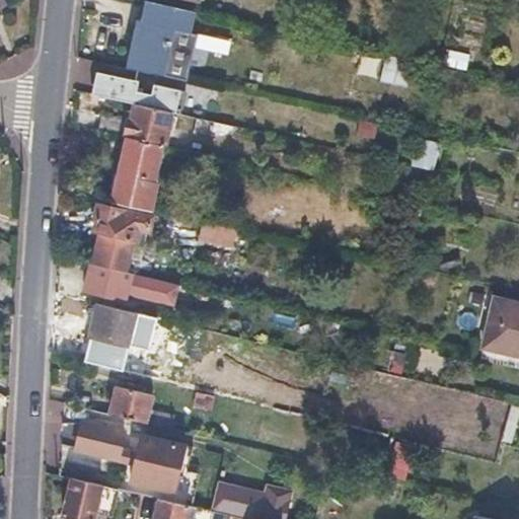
[(143,20),(138,19),(136,27),(134,35),(140,36),(133,68),(188,80),(197,34),(189,32),(190,26),(193,11),(147,1),(143,20)]
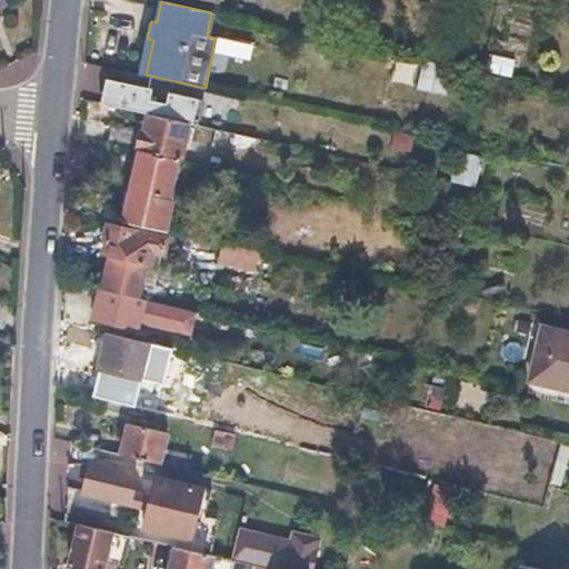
[(483,75),(429,62),(423,91),(477,103),(483,75)]
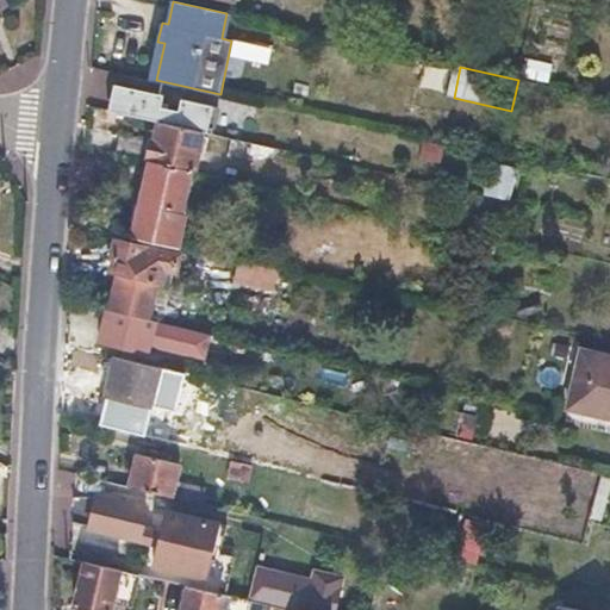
[(163,94),(130,87),(114,82),(112,94),(109,109),(160,120),(206,131),(212,134),(218,106),(181,98),(179,110),(161,105),(163,94)]
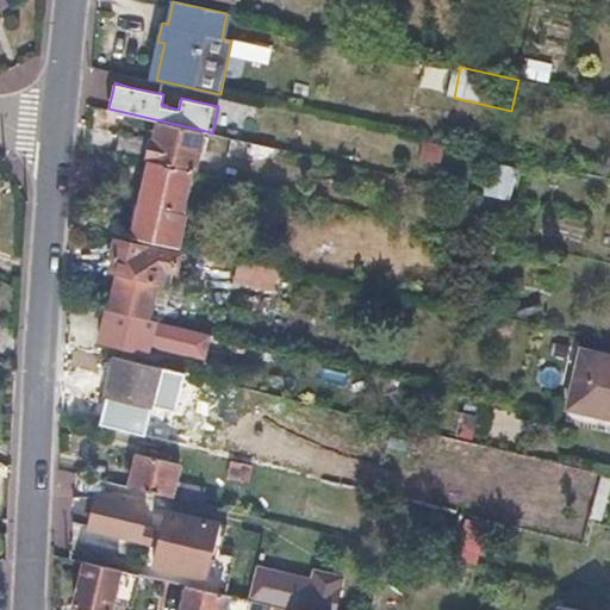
[(156,139),(122,131),(119,142),(117,153),(151,160),(192,169),(197,170),(206,131),(160,120),(156,139)]
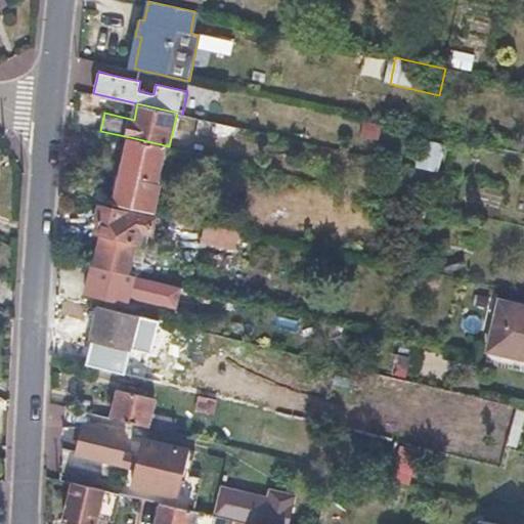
[(221,123),(204,119),(201,133),(218,137),(221,123)]
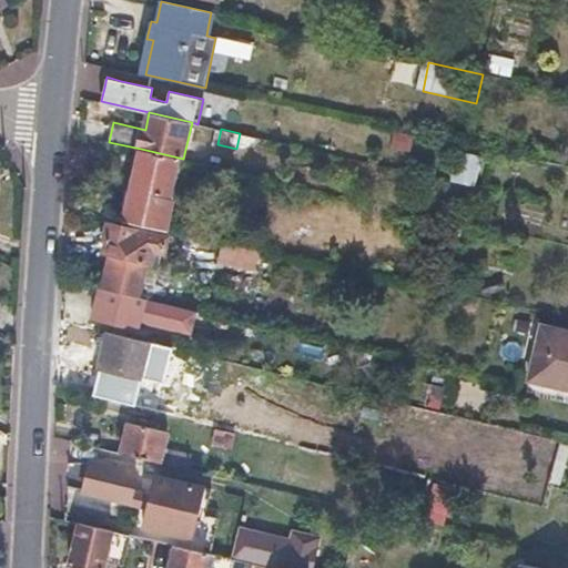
[(264,139),(240,133),(236,149),(261,153),(264,139)]
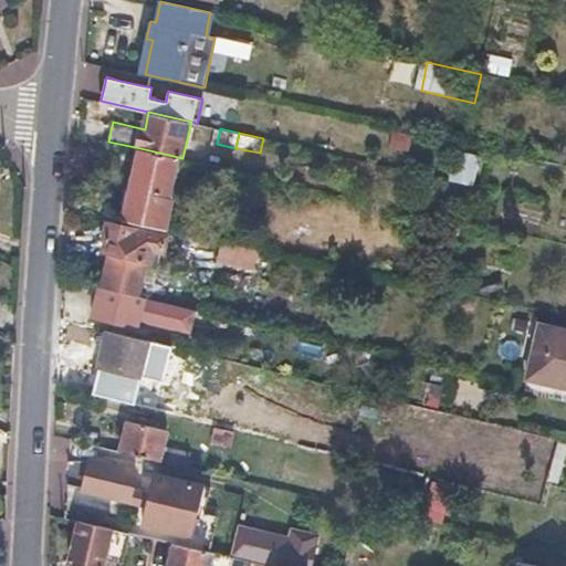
[(178,157),(140,148),(132,184),(124,219),(165,228),(173,194),(169,192),(178,157)]
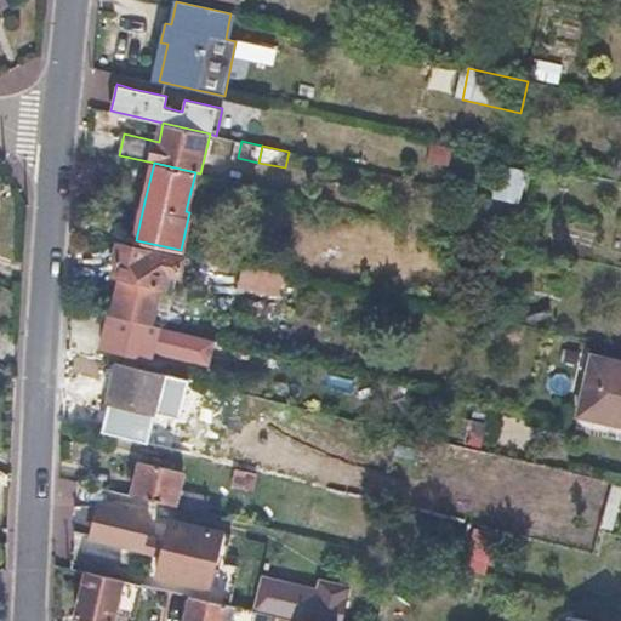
[(113,277),(120,278),(117,295),(113,314),(151,323),(158,286),(165,286),(169,269),(180,272),(182,258),(117,245),(113,258),(117,260),(113,277)]
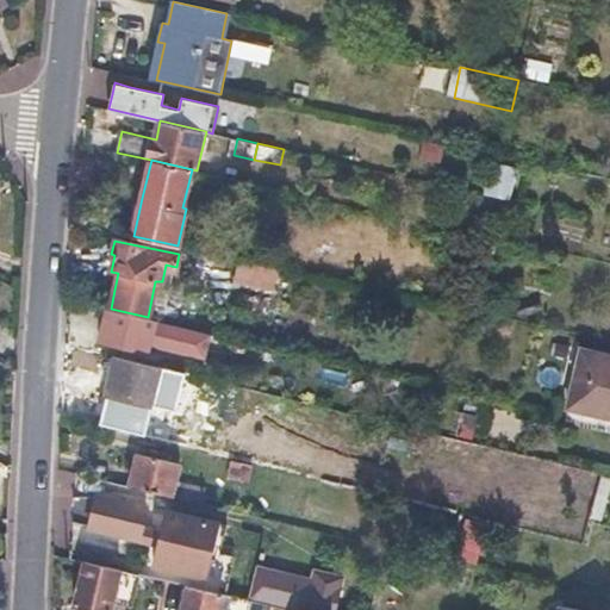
[(495,248),(480,246),(475,263),(491,267),(495,248)]
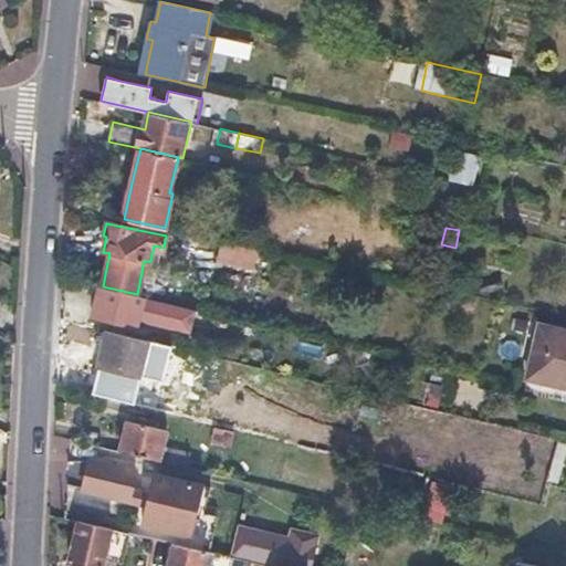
[(258,249),(222,241),(220,251),(255,259),(258,249)]
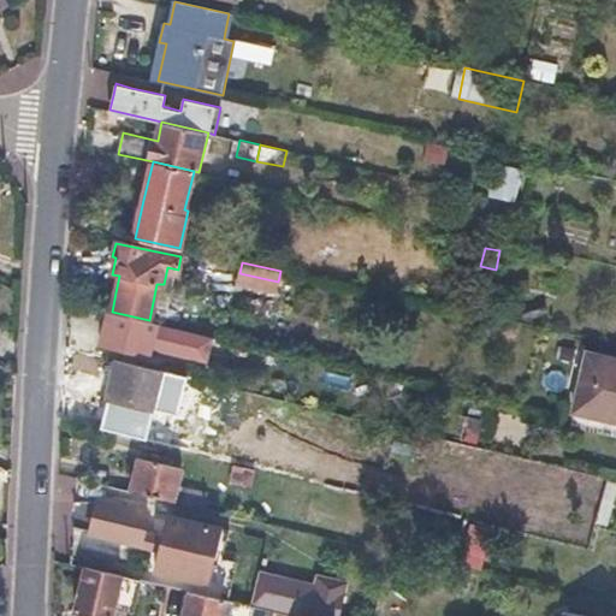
[(163,326),(110,313),(106,329),(104,343),(155,356),(163,326)]
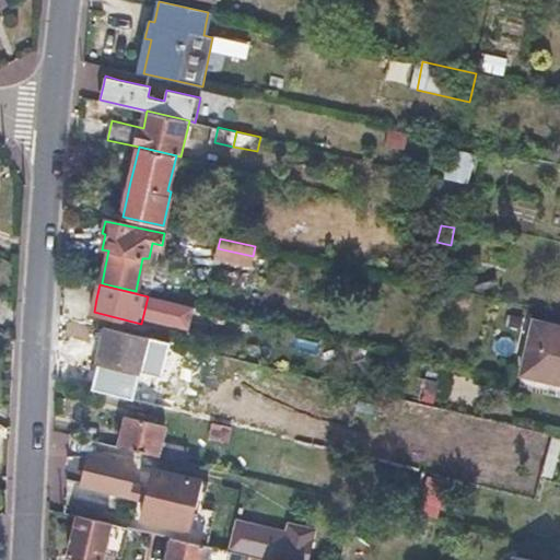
[(219,312),(195,306),(186,339),(210,345),(219,312)]
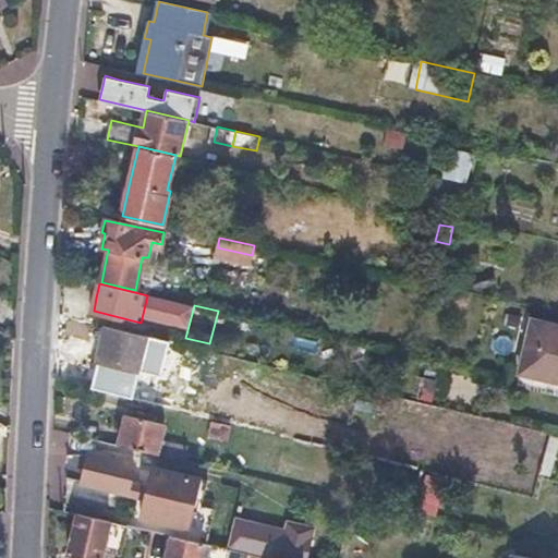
[(557,324),(532,318),(521,368),(557,376),(557,377),(557,380),(557,324)]
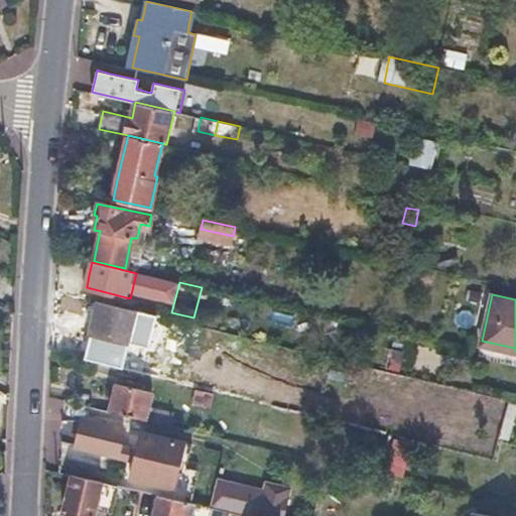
[(130,342),(137,310),(100,301),(86,359),(105,363),(111,338),(130,342)]
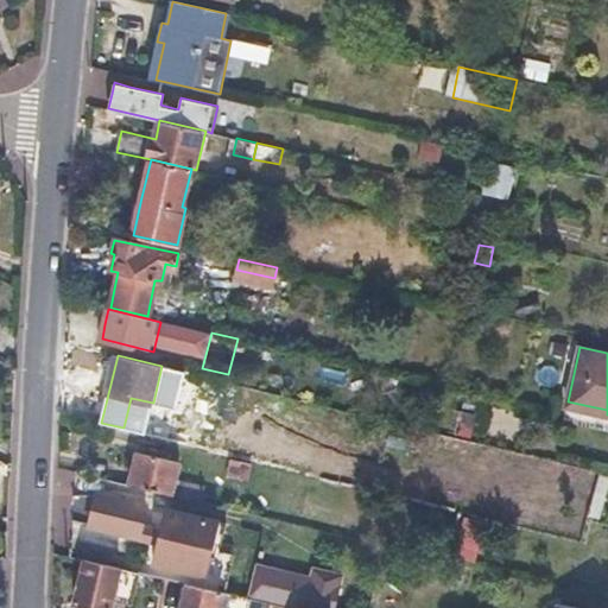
[(223,380),(192,373),(185,401),(216,409),(223,380)]
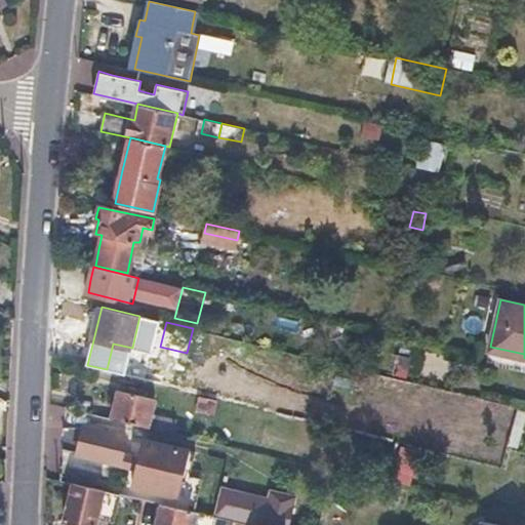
[(155,399),(120,391),(117,404),(113,418),(175,433),(178,419),(152,412),(155,399)]
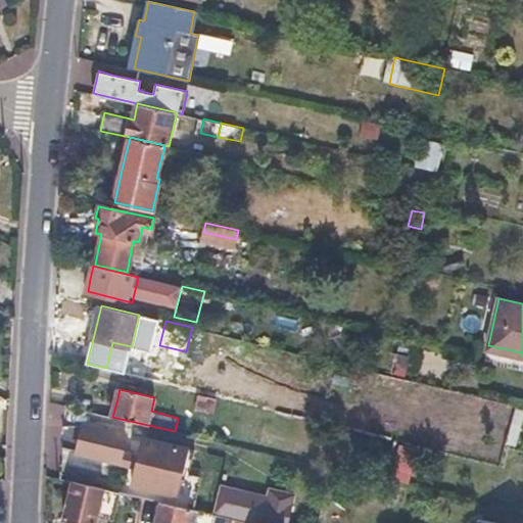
[(81,438),(78,452),(120,462),(126,435),(84,424),(81,438)]
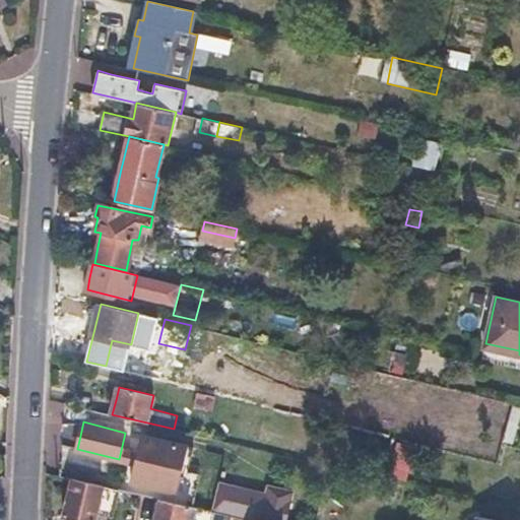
[(189,446),(142,435),(131,480),(177,492),(189,446)]
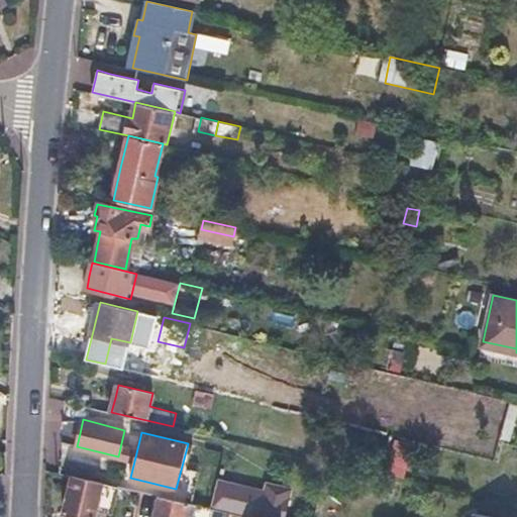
[(114,487),(71,477),(67,494),(63,512),(69,513),(67,516),(79,516),(80,516),(84,516),(91,516),(92,512),(108,516),(114,487)]
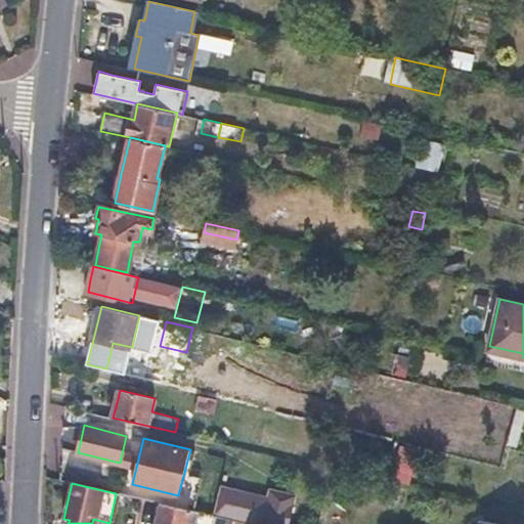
[(254,523),(258,505),(218,495),(213,517),(231,521),(245,523),(254,523)]
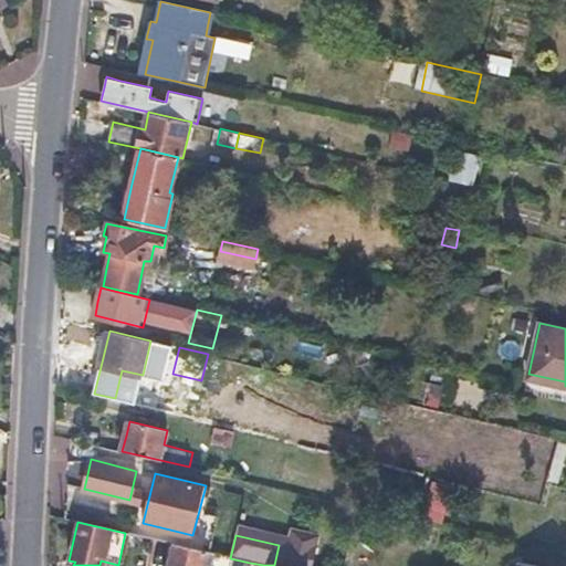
[(202,565),(207,552),(174,545),(168,565),(202,565)]
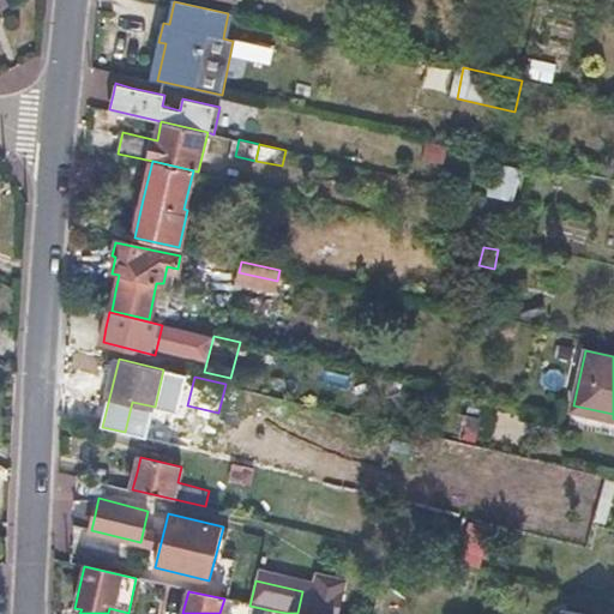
[(373,613),(375,609),(302,591),(298,613),(373,613)]
